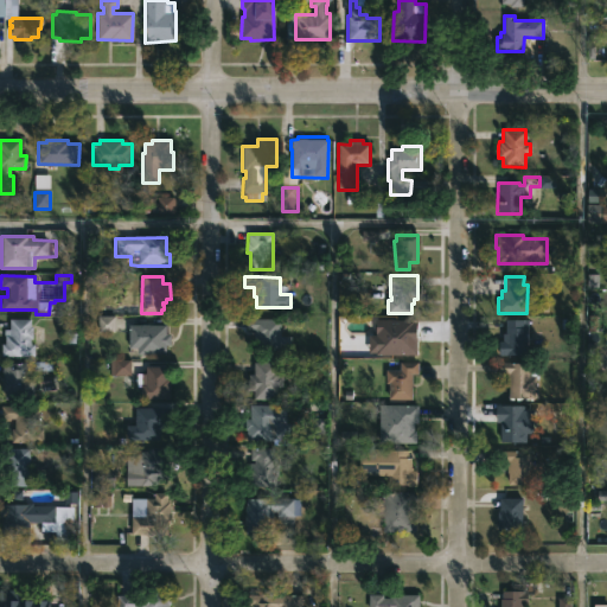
[(30,319),(30,327),(32,327),(31,345),(33,345),(33,357),(0,356),(0,344),(4,344),(4,330),(8,330),(8,319),(30,319)]
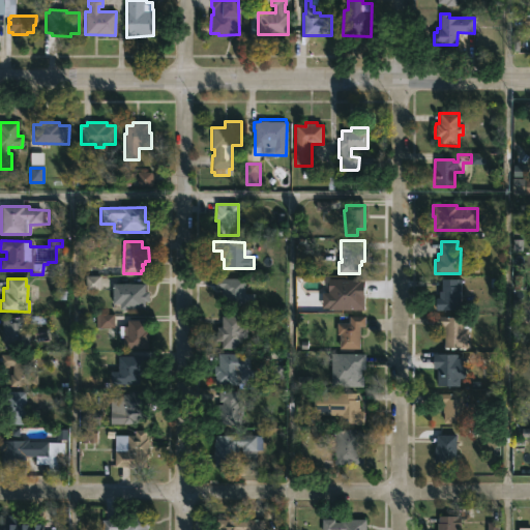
[(244,286),(244,294),(254,294),(254,306),(225,306),(225,289),(214,289),(214,278),(244,280),(244,286)]
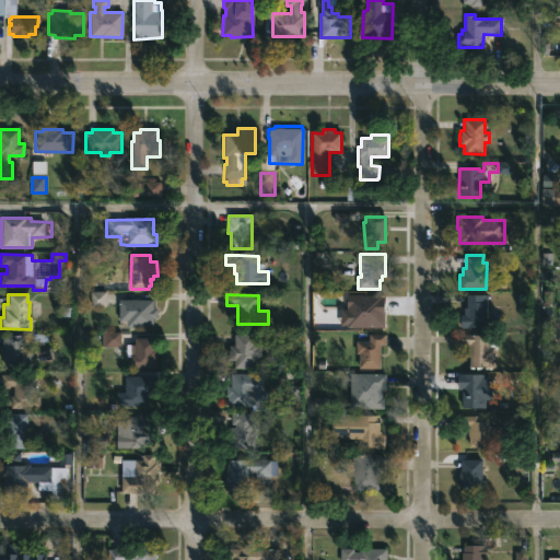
[(383,308),(383,311),(385,311),(385,328),(359,328),(359,314),(346,313),(346,300),(362,300),(362,294),(385,294),(385,306),(383,306),(383,308)]
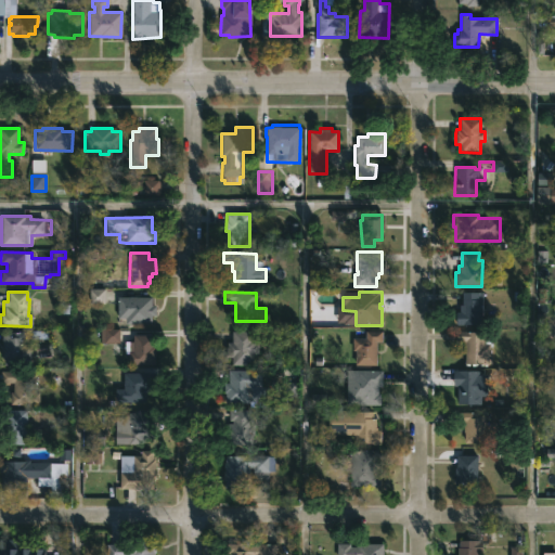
[(479,293),(479,300),(482,300),(480,325),(456,325),(456,312),(459,312),(459,306),(462,306),(462,293),(479,293)]
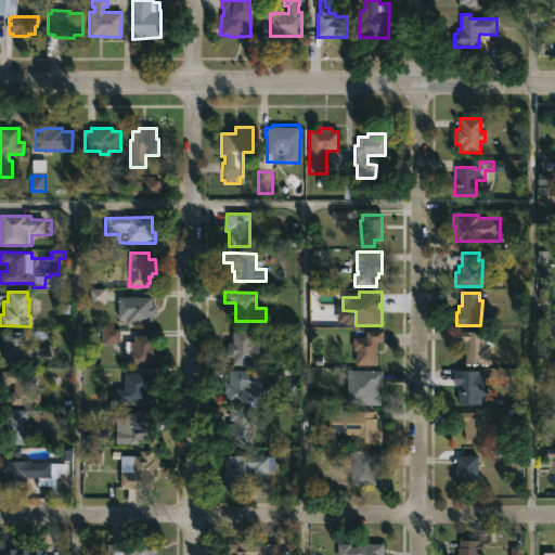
[(151,301),(151,306),(155,306),(155,315),(151,315),(151,324),(125,324),(125,319),(117,319),(117,297),(151,297),(151,301)]
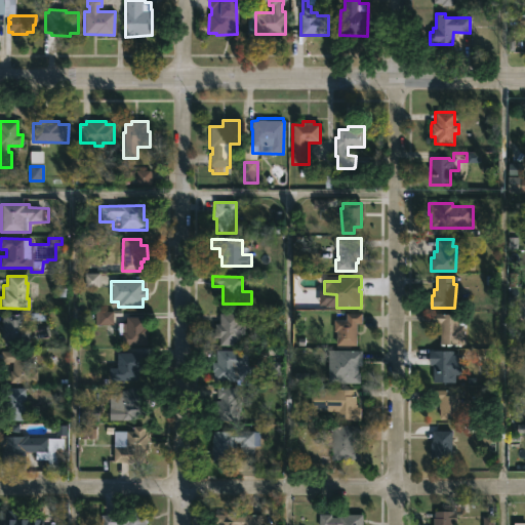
[(441,314),(466,315),(466,328),(463,328),(463,334),(461,337),(461,346),(440,345),(440,324),(431,324),(431,313),(441,314)]
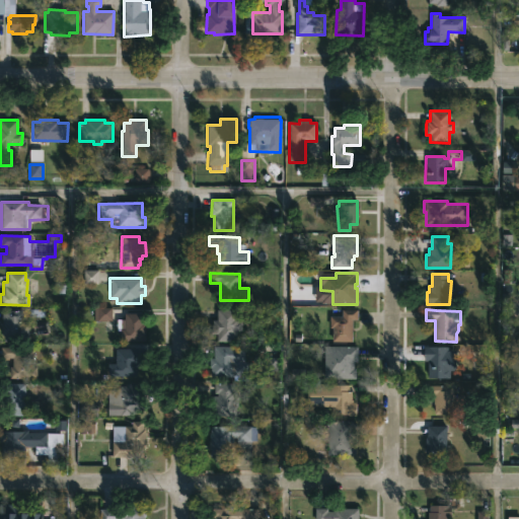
[(22,318),(22,323),(28,323),(28,341),(23,341),(23,342),(3,342),(3,336),(0,336),(1,310),(22,310),(22,318)]
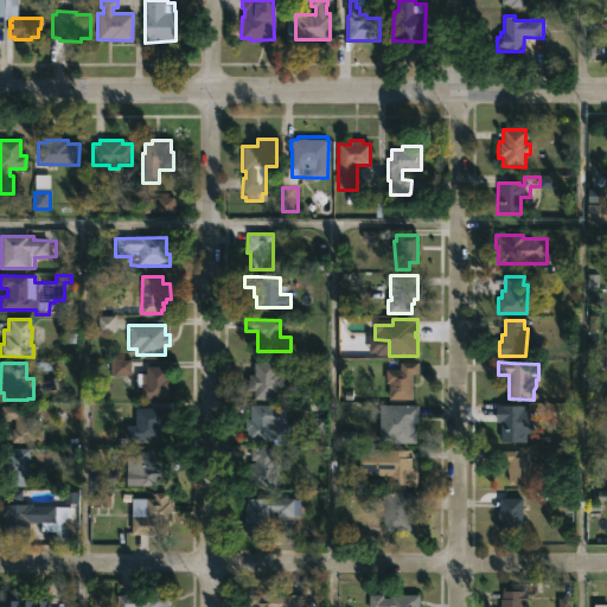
[(276,363),(275,372),(280,372),(280,376),(282,376),(282,388),(276,388),(275,400),(253,400),(254,391),(246,391),(246,381),(248,381),(248,375),(254,375),(254,363),(276,363)]
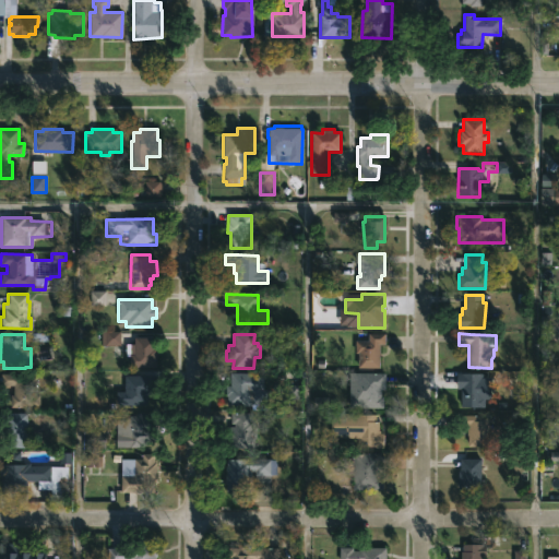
[(379,369),(357,368),(357,341),(368,341),(368,334),(384,334),(384,345),(379,345),(379,369)]
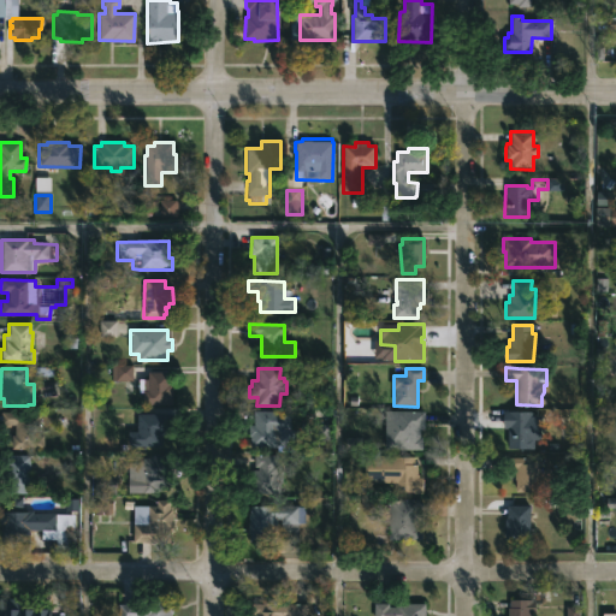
[(170,373),(170,384),(172,384),(172,406),(142,406),(142,380),(147,380),(147,373),(170,373)]
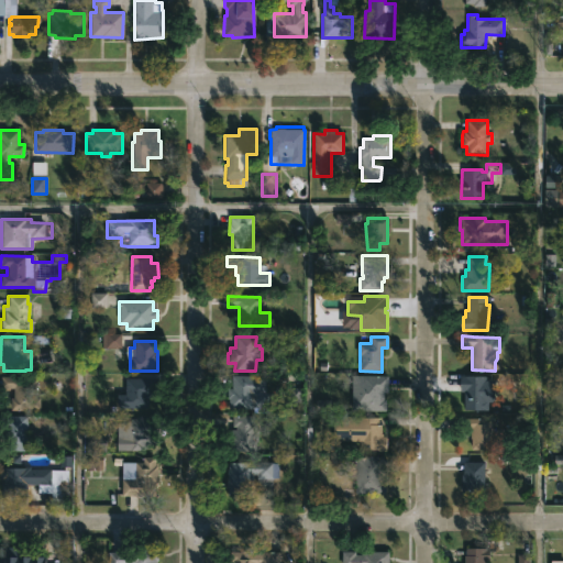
[(253,394),(253,409),(228,409),(227,389),(231,389),(231,375),(265,376),(265,394),(253,394)]
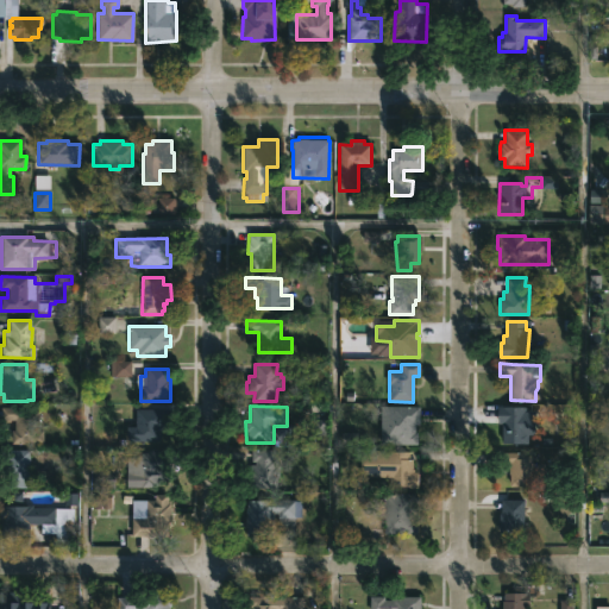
[(415,425),(415,432),(418,432),(418,446),(390,445),(390,406),(420,407),(420,426),(415,425)]
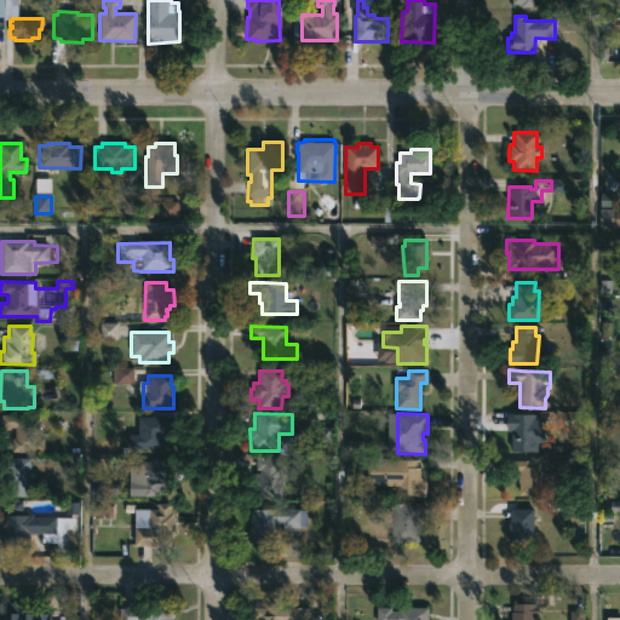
[(514,414),(534,415),(534,419),(543,419),(543,442),(538,442),(537,452),(510,452),(510,432),(507,432),(507,414),(514,414)]
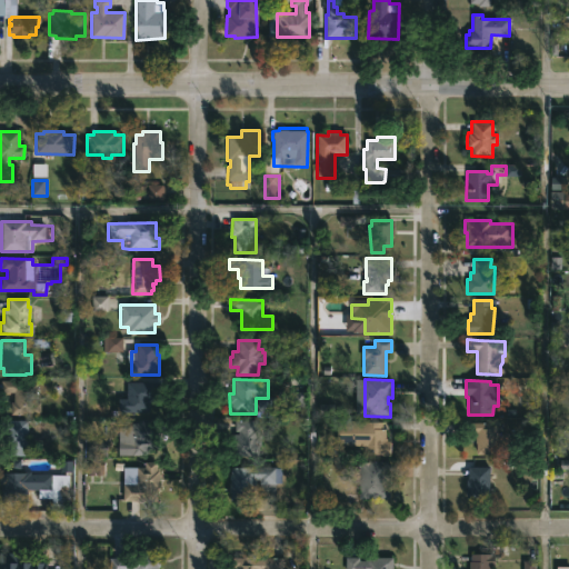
[(0,381),(30,381),(30,385),(36,385),(36,402),(39,402),(39,416),(9,415),(10,402),(12,402),(12,393),(0,393),(0,381)]
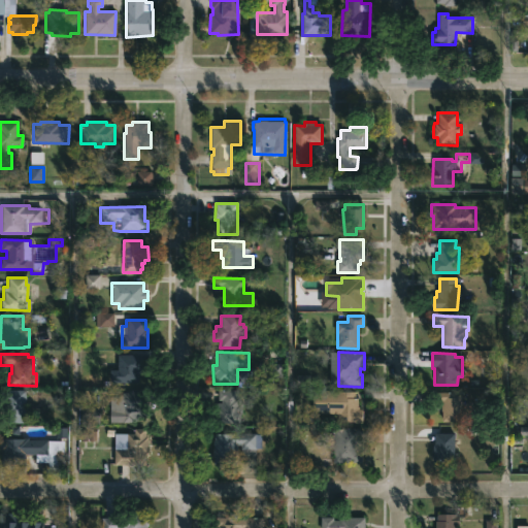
[(137,382),(108,382),(108,370),(117,371),(117,354),(146,354),(146,363),(142,362),(142,373),(137,373),(137,382)]
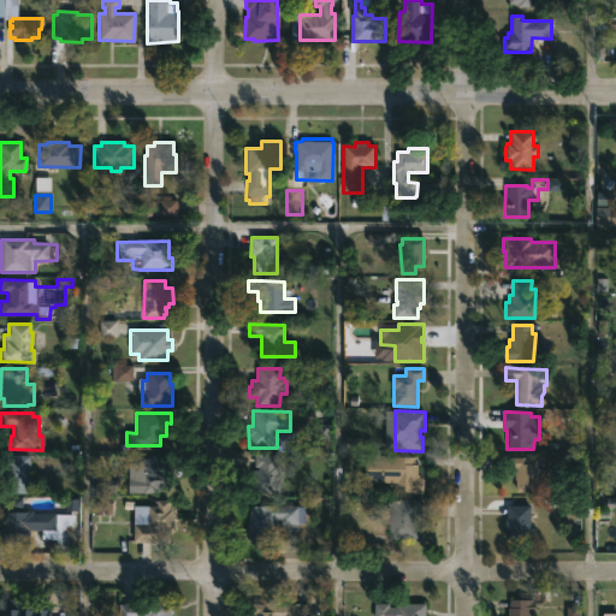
[(29,456),(28,495),(4,493),(5,455),(29,456)]
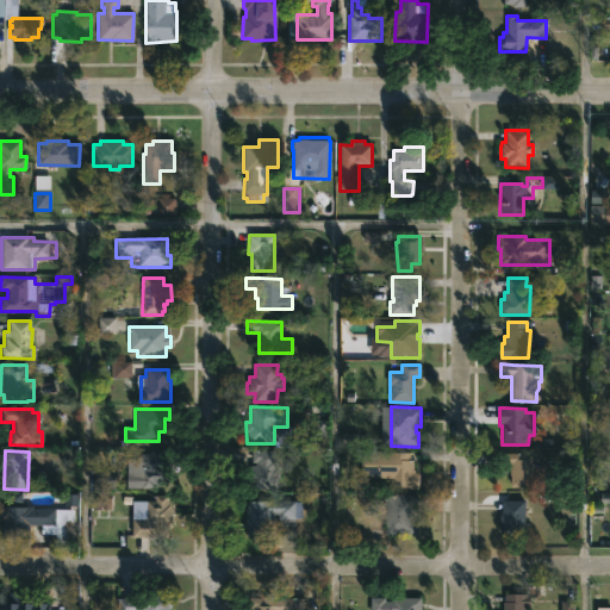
[(155,489),(126,489),(126,474),(141,474),(142,454),(151,454),(151,452),(167,452),(167,465),(165,465),(163,486),(155,486),(155,489)]
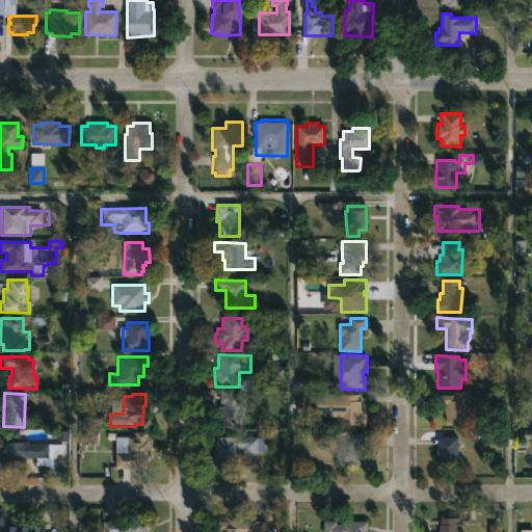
[(242,394),(243,417),(242,417),(242,426),(218,426),(218,394),(242,394)]
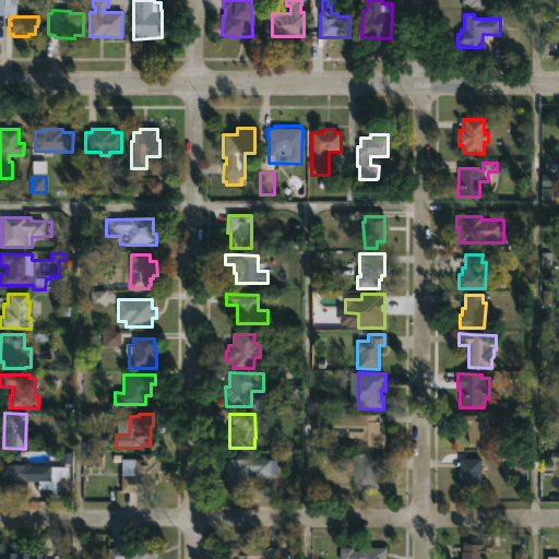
[(376,415),(376,421),(379,421),(379,430),(380,430),(380,432),(383,432),(383,447),(355,445),(355,429),(347,429),(347,418),(357,418),(357,415),(376,415)]
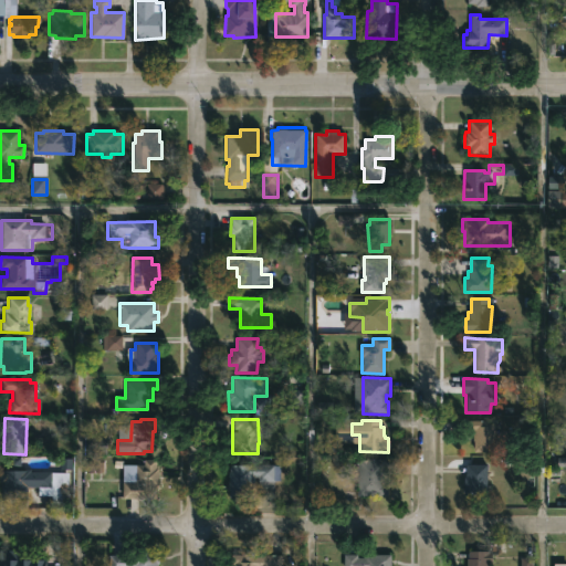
[(494,421),(496,452),(473,452),(473,431),(468,431),(468,421),(494,421)]
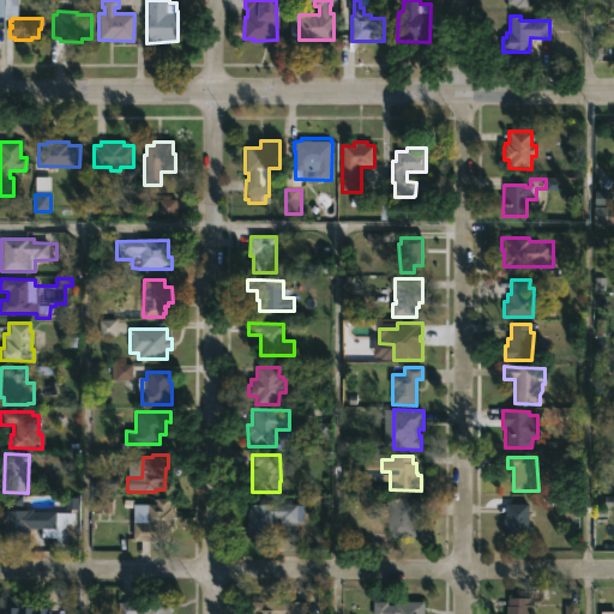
[(417,501),(421,501),(420,540),(386,539),(386,522),(381,522),(381,506),(387,506),(387,498),(417,499),(417,501)]
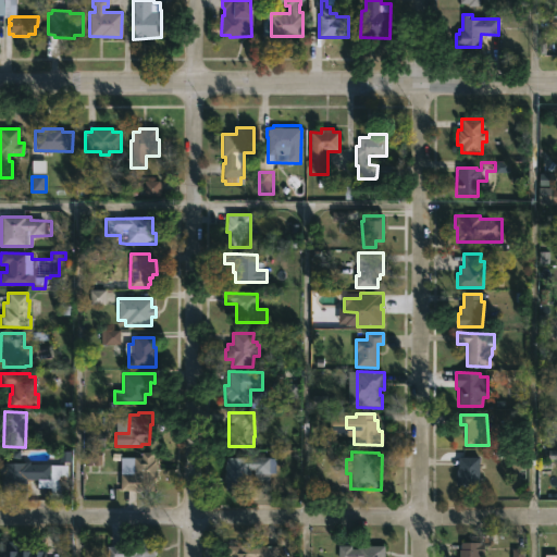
[(153,453),(152,461),(156,461),(156,478),(152,478),(152,492),(120,491),(120,458),(141,458),(141,453),(153,453)]
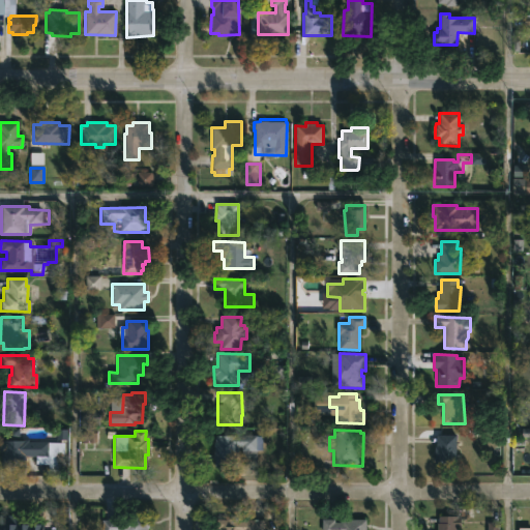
[(257,436),(257,451),(255,451),(255,465),(242,465),(241,447),(237,447),(237,455),(235,455),(236,467),(213,467),(213,436),(257,436)]
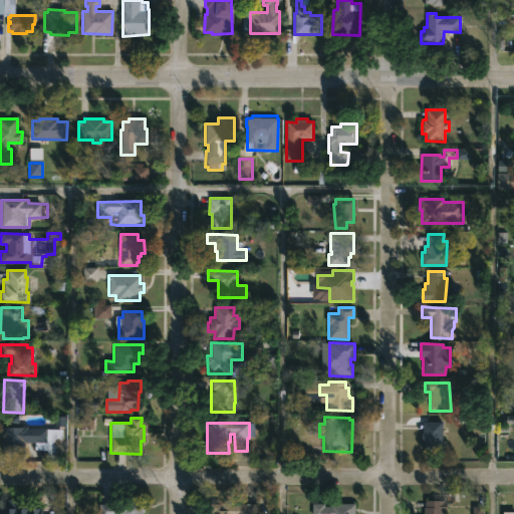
[(442,452),(421,451),(423,423),(442,423),(442,452)]
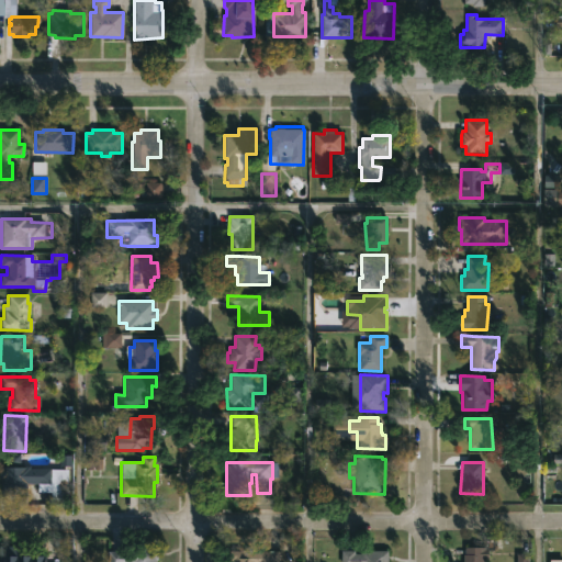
[(0,467),(30,467),(30,469),(67,470),(67,501),(51,501),(51,493),(36,493),(37,485),(25,484),(25,495),(0,495),(0,467)]
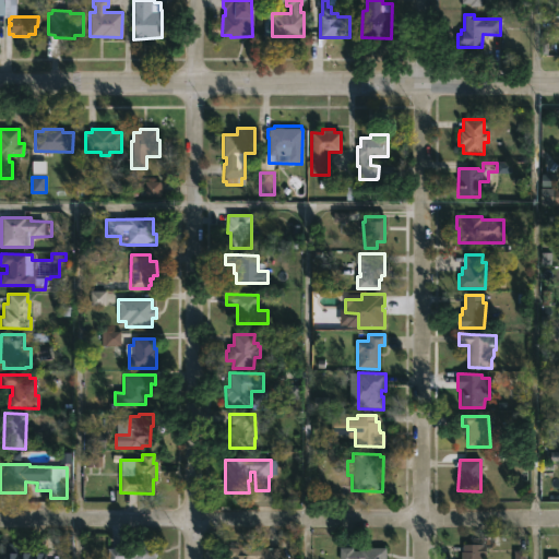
[(0,558),(0,542),(45,542),(45,558),(0,558)]
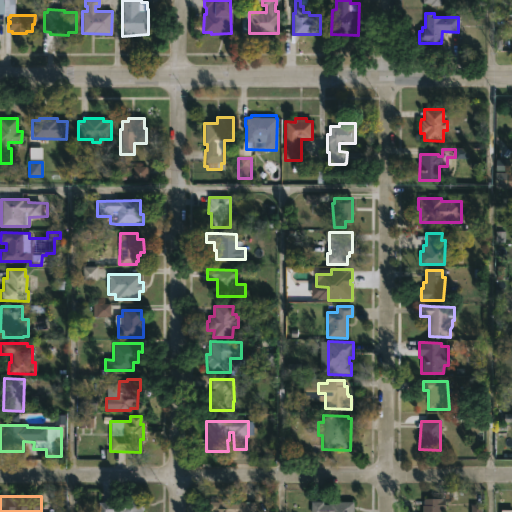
[(441,497),(441,500),(445,500),(445,508),(441,508),(441,511),(421,511),(421,504),(424,504),(424,497),(441,497)]
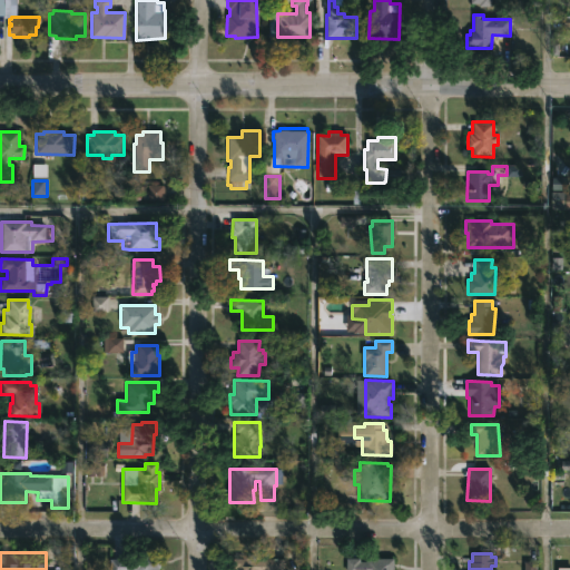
[(159,560),(158,569),(108,569),(109,559),(134,561),(134,554),(159,556),(159,560)]
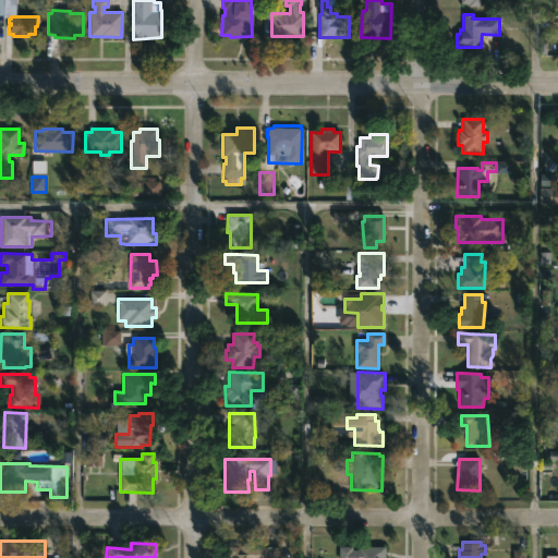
[(386,545),(386,557),(383,557),(339,557),(339,545),(351,545),(351,548),(359,548),(359,545),(386,545)]
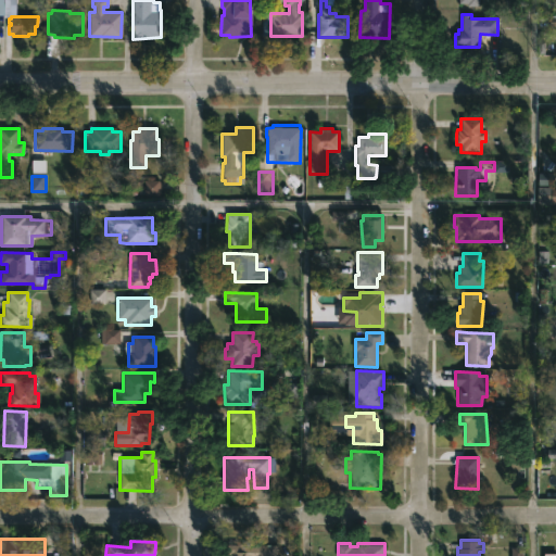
[(277,547),(277,555),(227,555),(227,545),(277,547)]
